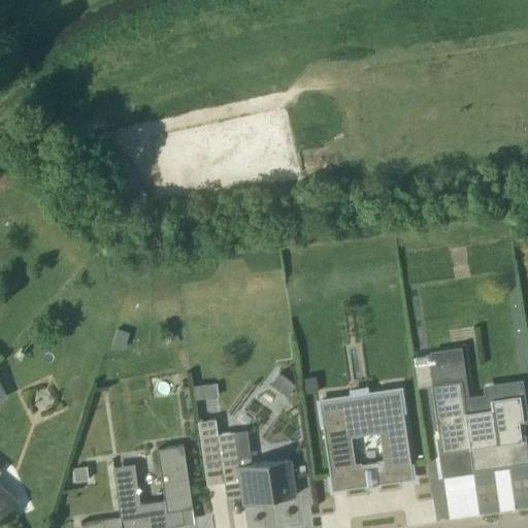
[(117,328),(111,344),(125,349),(130,332),(117,328)]
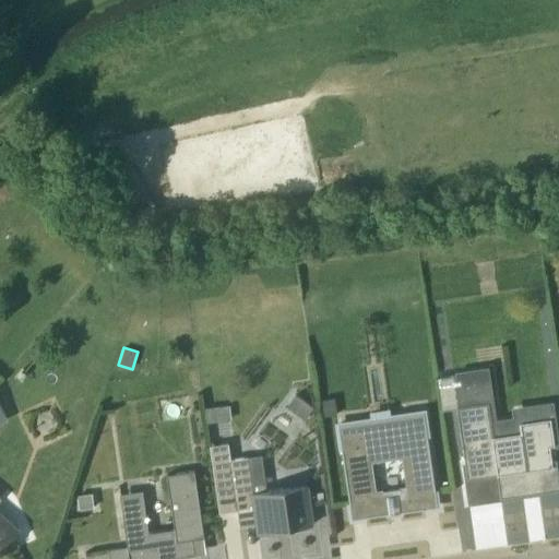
[(456,406),(458,406),(454,379),(453,376),(437,378),(441,411),(456,408),(456,406)]
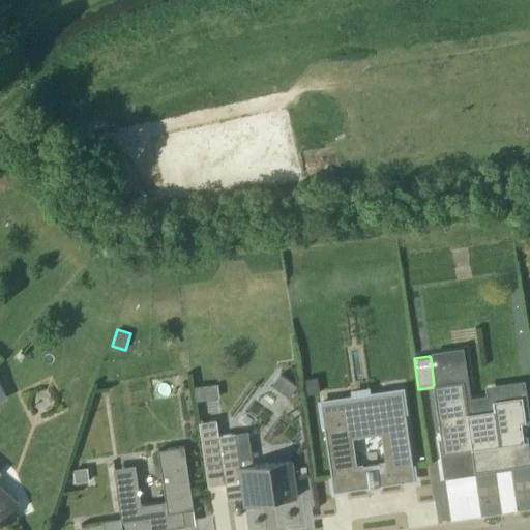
[(320,392),(318,377),(305,379),(306,394),(320,392)]
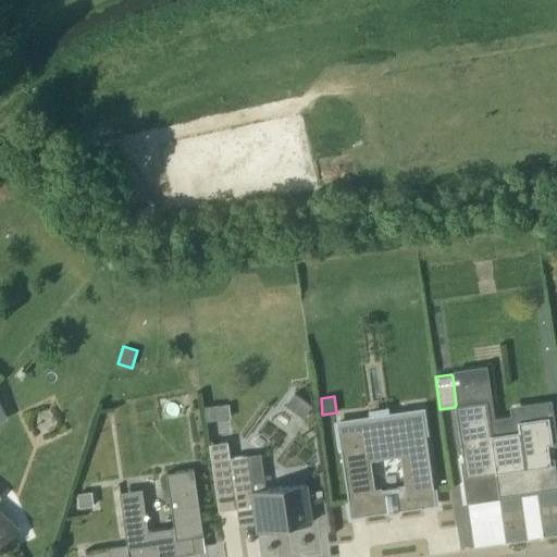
[(486,400),(456,405),(455,405),(455,407),(466,478),(495,473),(498,496),(521,493),(520,487),(535,485),(536,491),(556,487),(556,478),(554,458),(549,459),(547,444),(552,443),(548,417),(518,421),(519,432),(492,435),(486,400)]
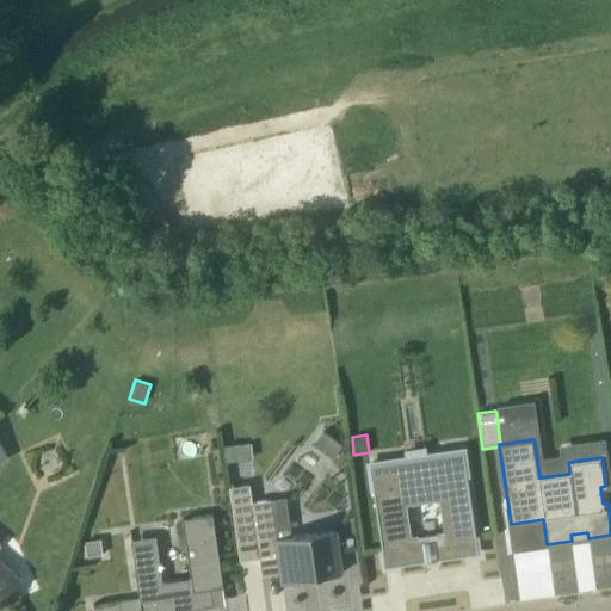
[(232,445),(233,461),(252,458),(251,443),(232,445)]
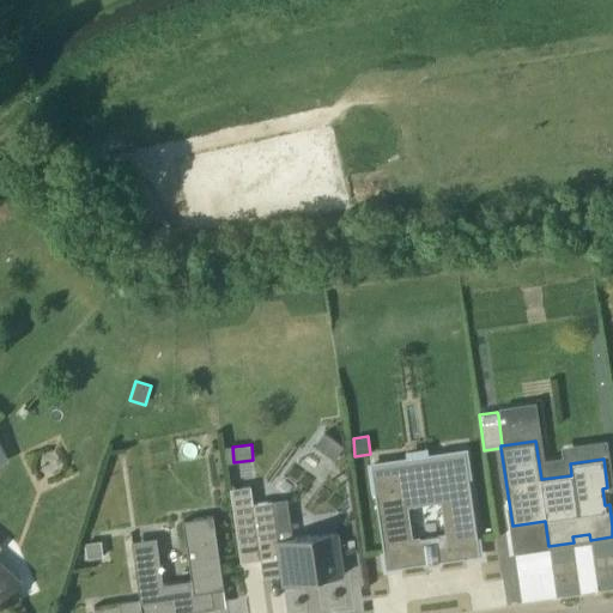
[(428,563),(426,557),(437,556),(438,562),(479,556),(475,532),(465,451),(370,466),(382,546),(386,569),(428,563)]
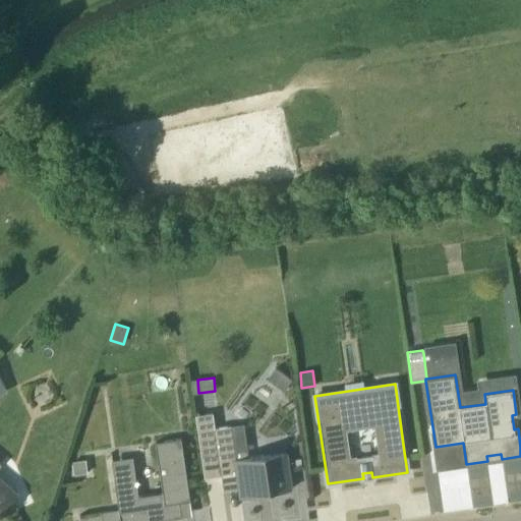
[(231,425),(215,428),(213,413),(195,415),(200,453),(217,451),(223,488),(238,486),(240,499),(270,494),(270,493),(275,491),(291,489),(286,452),(264,455),(236,459),(231,425)]
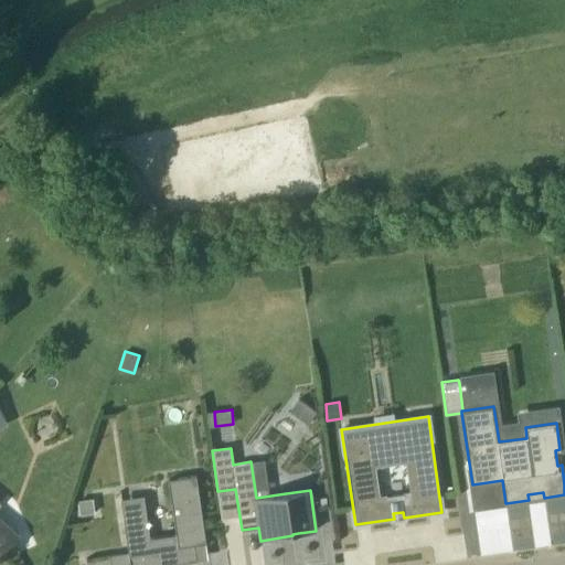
[(194,544),(206,543),(196,476),(168,480),(177,534),(150,539),(146,508),(123,511),(128,552),(109,555),(110,564),(167,564),(196,561),(194,544)]
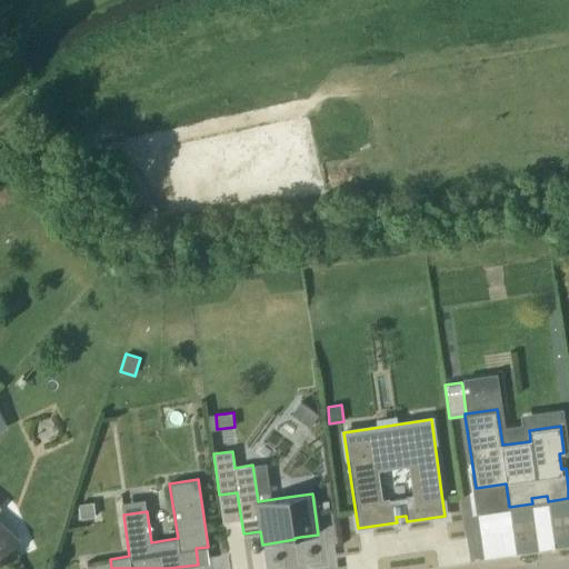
[(0,559),(7,552),(18,540),(0,525),(0,507),(1,507),(0,505),(0,559)]
